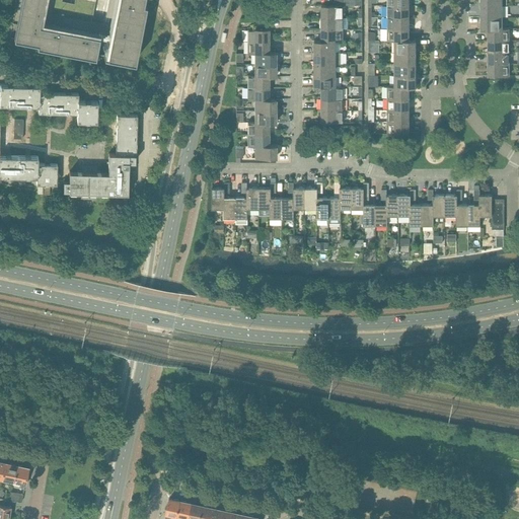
[(16,0),(9,38),(38,43),(92,53),(95,54),(103,56),(132,61),(143,2),(143,0),(16,0)]
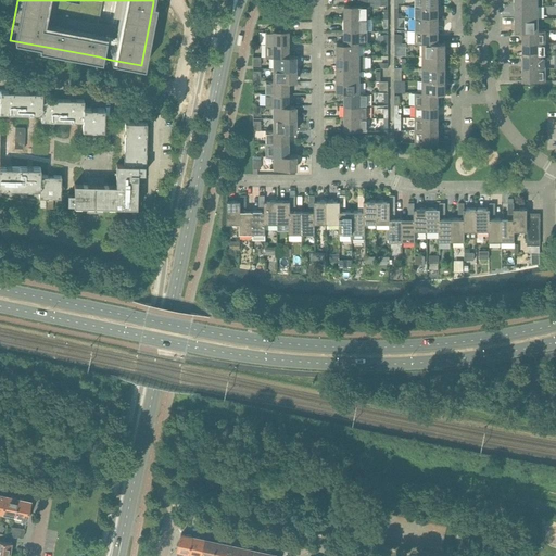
[(355,5),(349,5),(344,5),(344,19),(367,19),(367,5),(362,5),(355,5)]
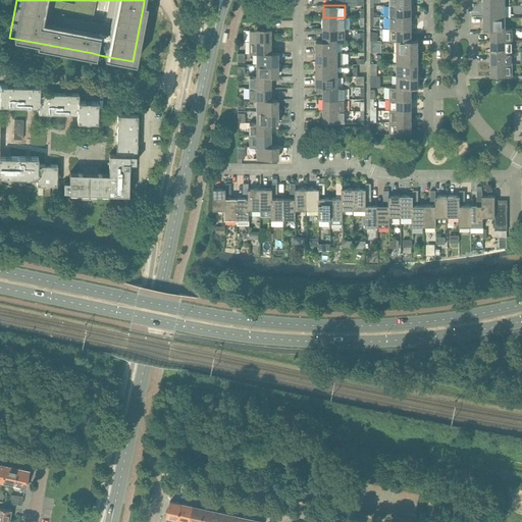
[(389,5),(389,17),(411,16),(411,5),(389,5)]
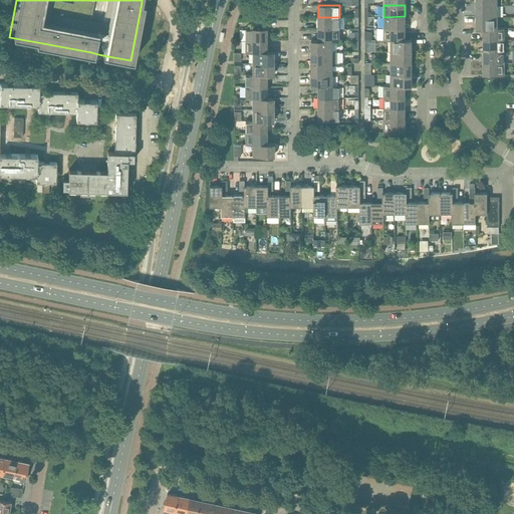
[(476,17),(497,17),(497,6),(476,6),(476,17)]
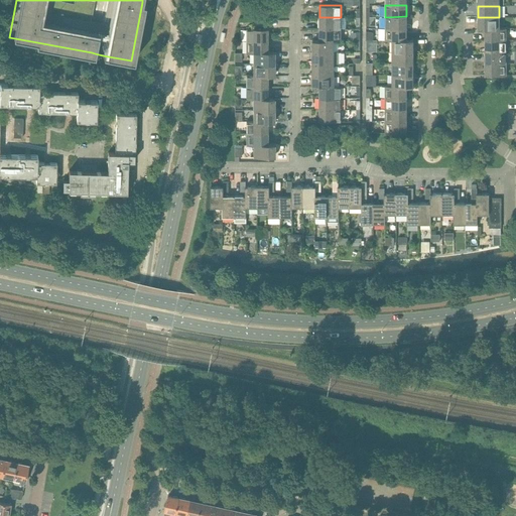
[(385,17),(385,28),(406,28),(406,16),(385,17)]
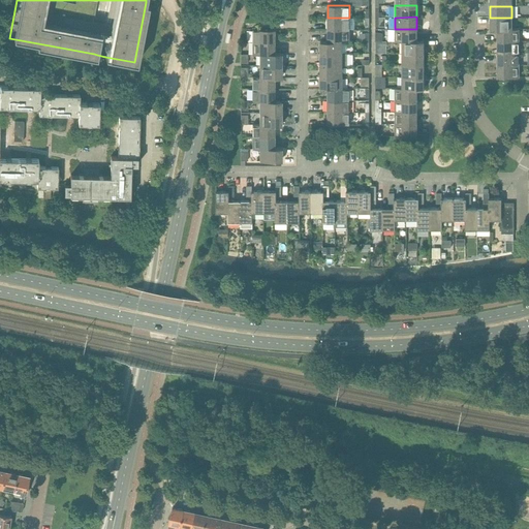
[(349,29),(349,18),(328,18),(328,29),(349,29)]
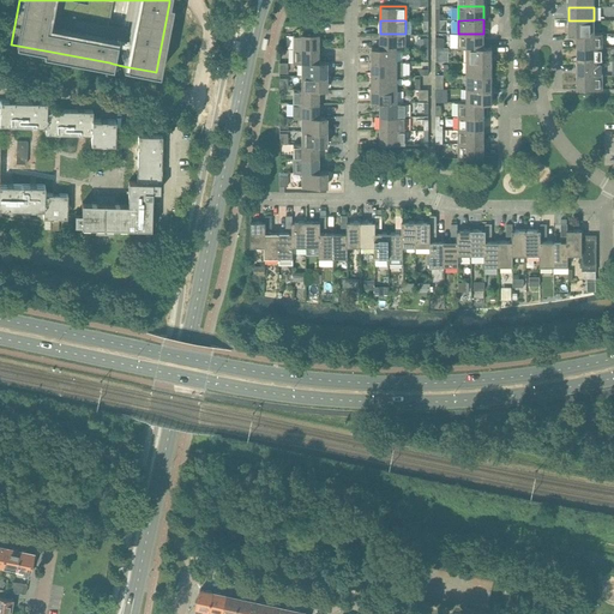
[(594,34),(594,20),(569,20),(569,35),(577,35),(577,34),(594,34)]
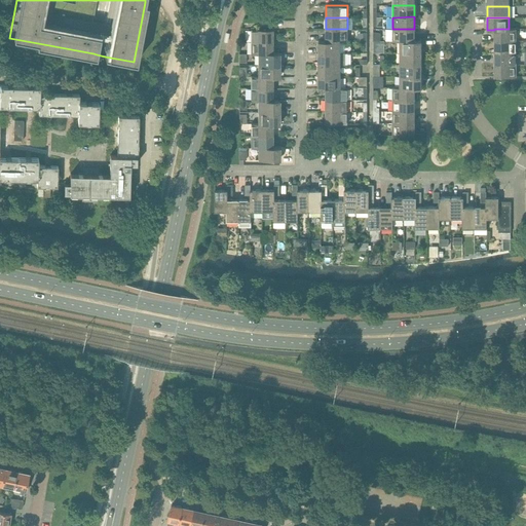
[(259,29),(251,29),(251,41),(272,41),(272,29),(270,29),(270,22),(259,22),(259,29)]
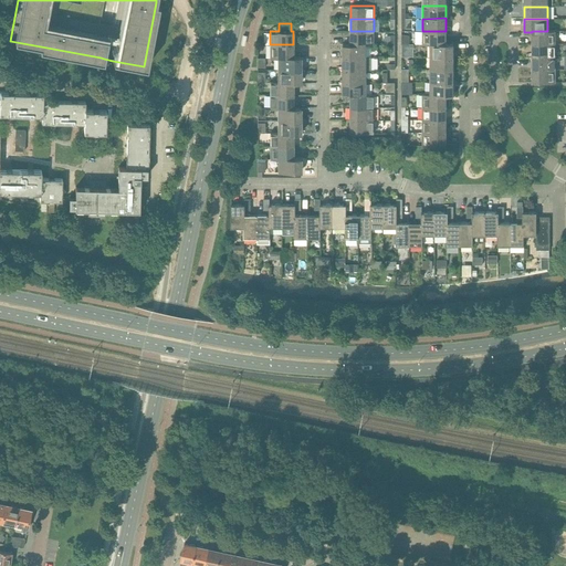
[(374,44),(374,31),(350,31),(350,44),(366,44),(374,44)]
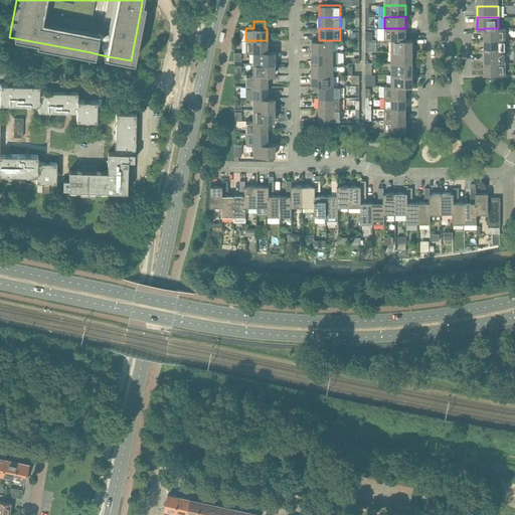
[(405,39),(405,28),(384,28),(384,40),(391,40),(405,39)]
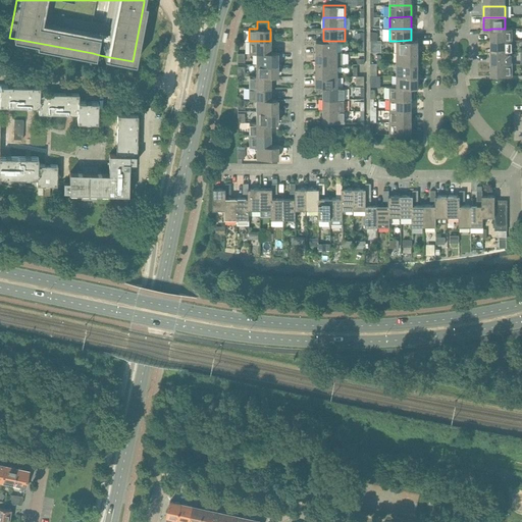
[(512,29),(505,29),(490,29),(490,30),(490,41),(512,41),(512,29)]
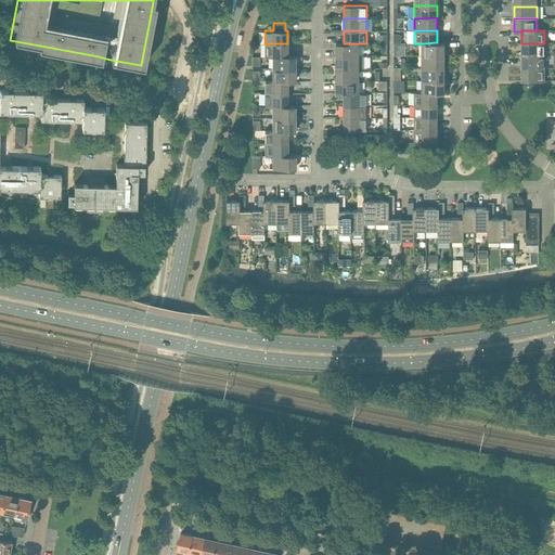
[(444,42),(437,42),(422,43),(422,55),(444,55),(444,42)]
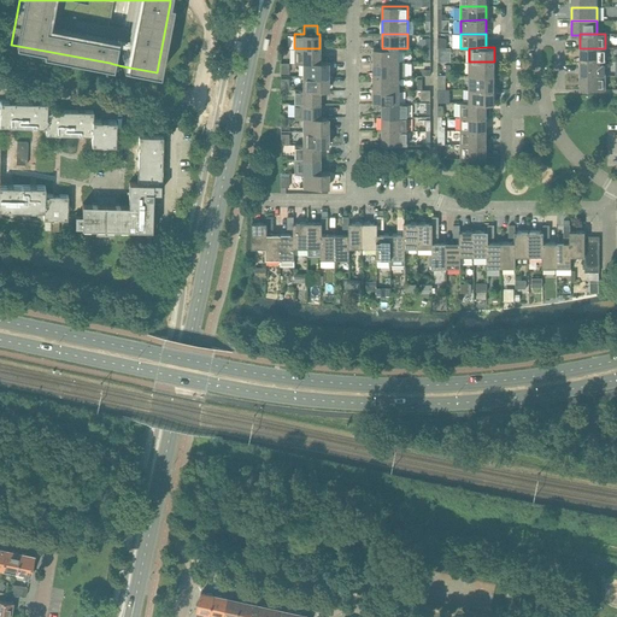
[(319,63),(319,62),(319,48),(294,48),(294,63),(303,63),(319,63)]
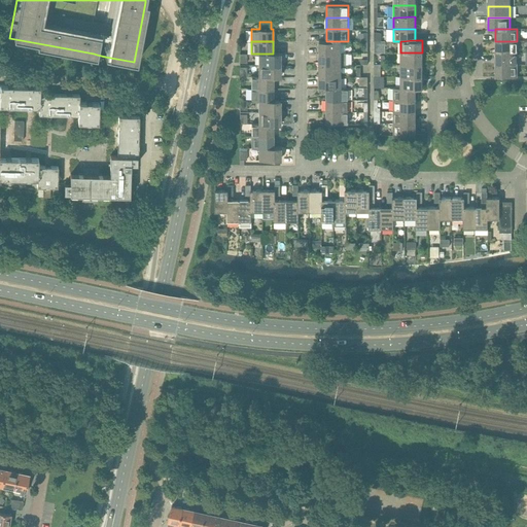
[(319,53),(341,53),(341,41),(326,41),(319,41),(319,53)]
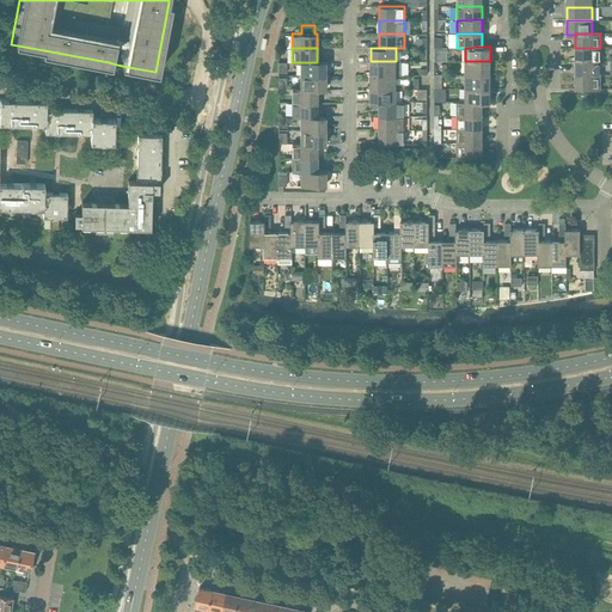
[(442,48),(434,48),(434,61),(442,61),(446,61),(446,59),(446,48),(442,48)]
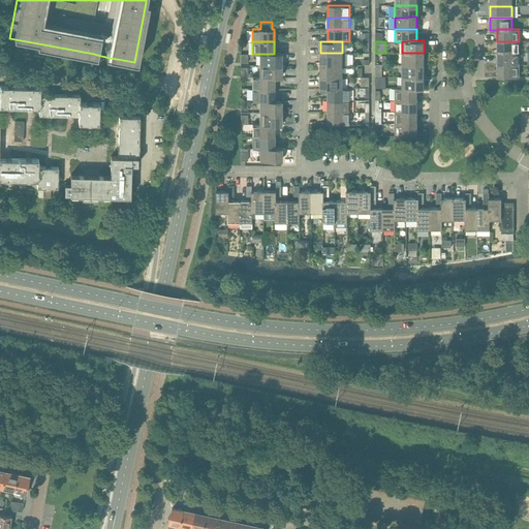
[(519,53),(519,41),(497,41),(497,53),(519,53)]
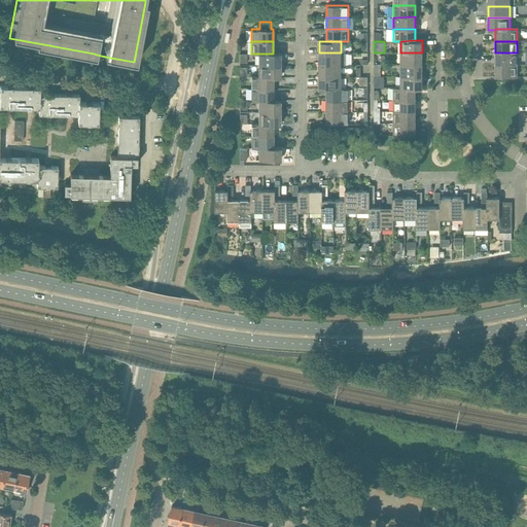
[(258,65),(280,65),(280,53),(273,53),(273,54),(258,54),(258,65)]
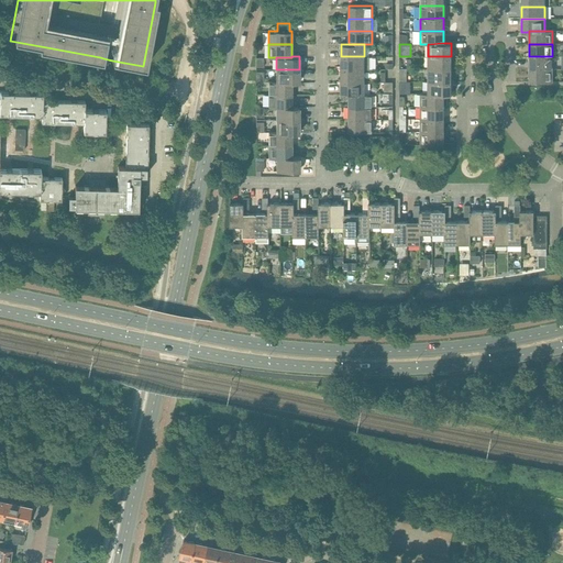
[(341,56),(341,69),(364,69),(370,69),(370,56),(364,56),(341,56)]
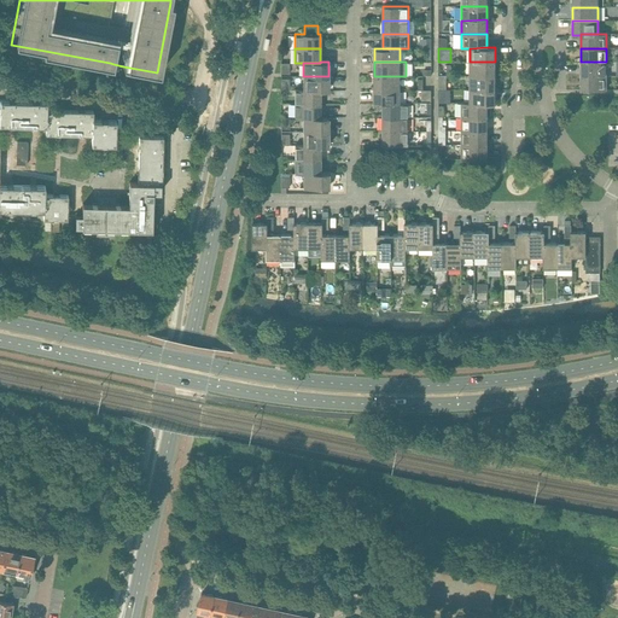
[(470,62),(470,75),(495,75),(495,62),(470,62)]
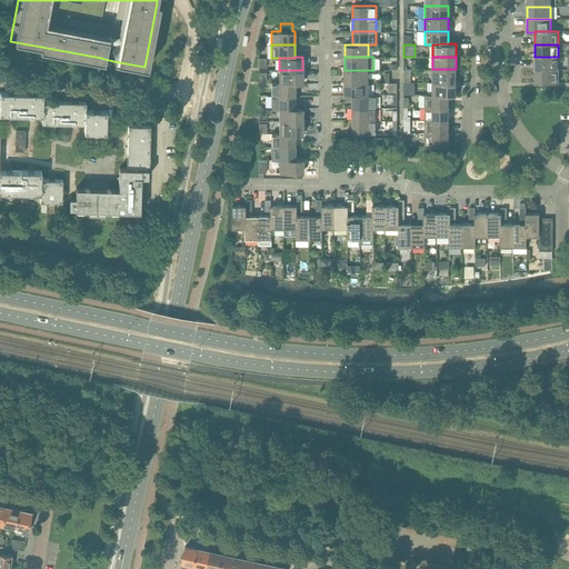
[(535,57),(535,69),(558,69),(558,57),(535,57)]
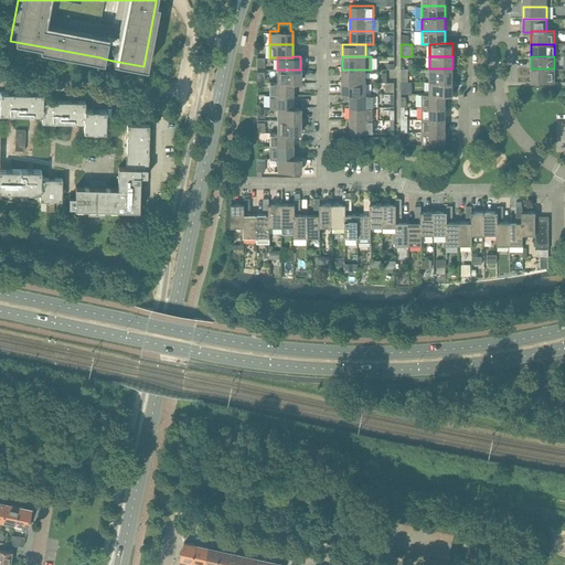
[(429,68),(429,82),(452,82),(452,68),(429,68)]
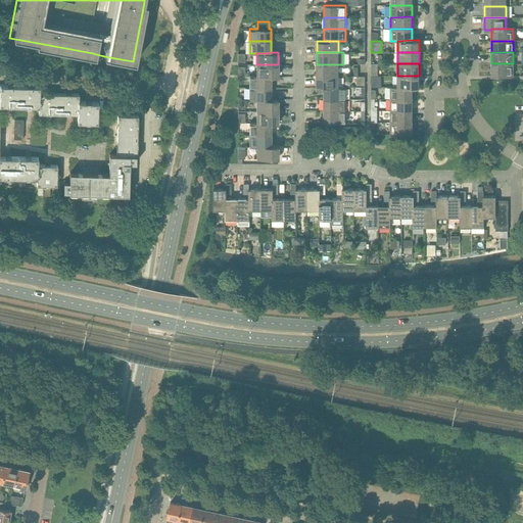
[(513,77),(513,63),(491,63),(491,77),(513,77)]
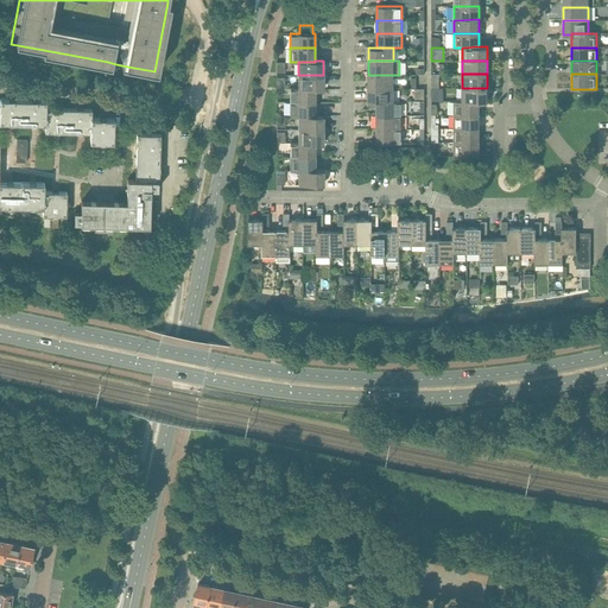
[(315,89),(323,89),(323,75),(298,75),(298,88),(298,89),(315,88),(315,89)]
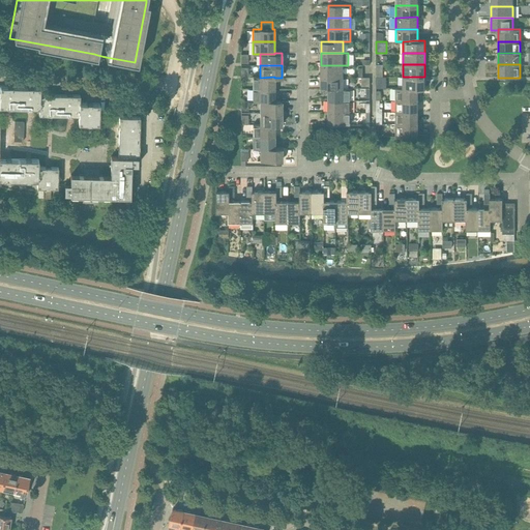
[(343,77),(343,65),(321,65),(321,77),(343,77)]
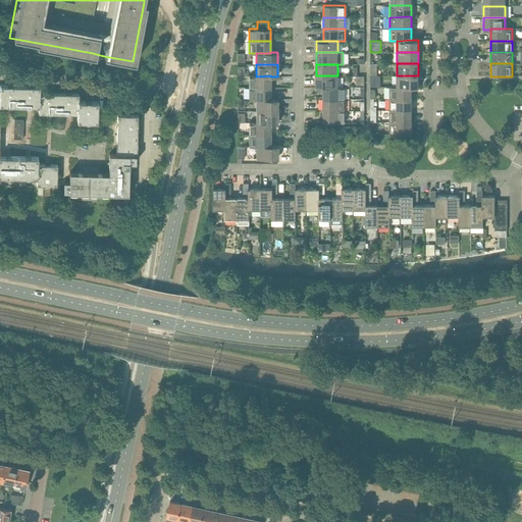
[(249,88),(270,88),(270,76),(270,75),(256,76),(256,75),(249,75),(249,88)]
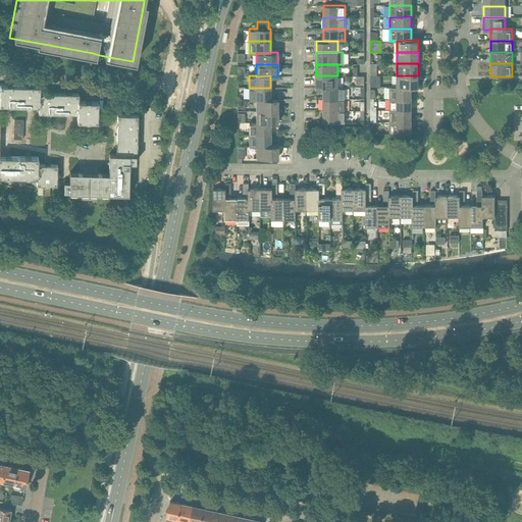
[(337,88),(337,87),(337,75),(316,75),(316,88),(323,88),(337,88)]
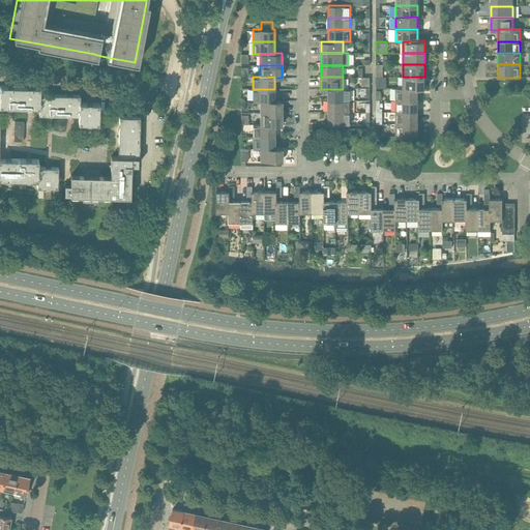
[(362,77),(359,77),(359,78),(361,78),(361,86),(362,86),(370,86),(370,77),(362,77)]
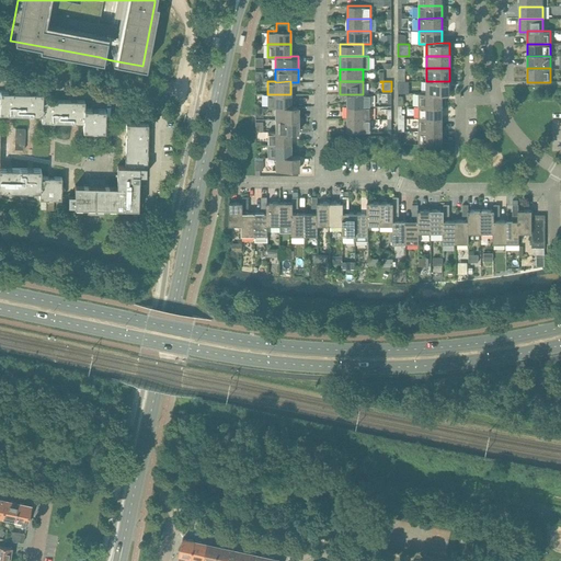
[(405,81),(398,81),(398,93),(409,92),(409,81),(405,81)]
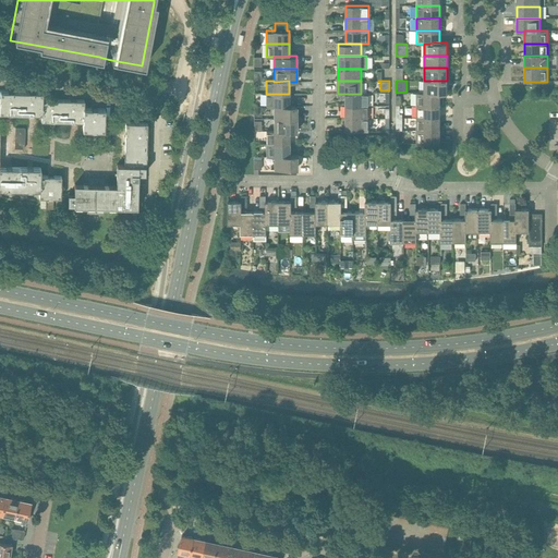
[(424,81),(424,93),(439,93),(439,94),(447,94),(447,81),(424,81)]
